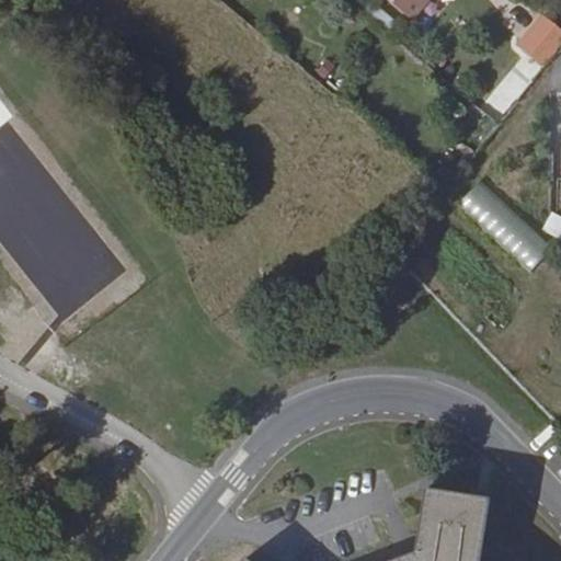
[(388,0),(411,20),(427,0),(388,0)]
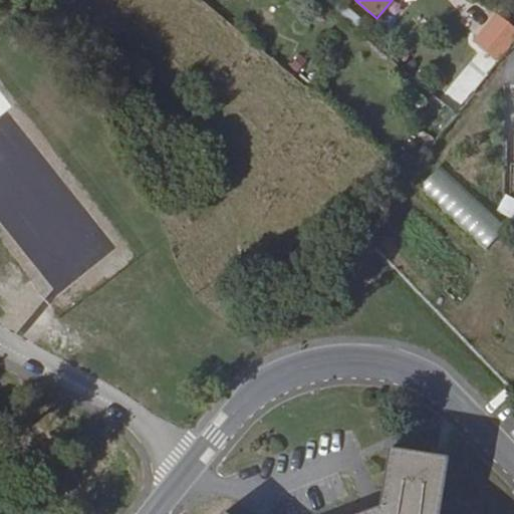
[(513,44),(513,29),(495,13),(472,40),(499,63),(513,44)]
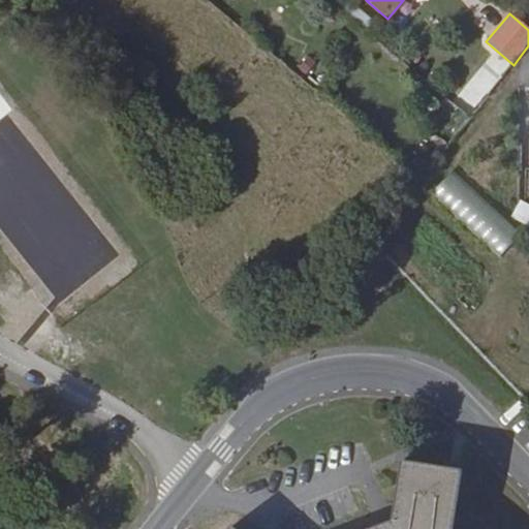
[(488,61),(452,100),(468,116),(503,75),(488,61)]
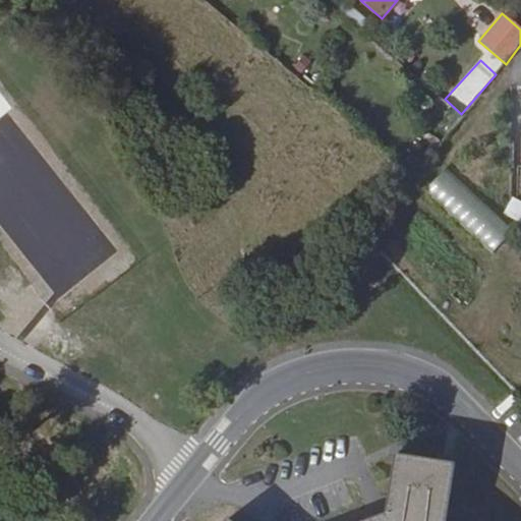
[(490,252),(511,231),(446,168),(425,189),(490,252)]
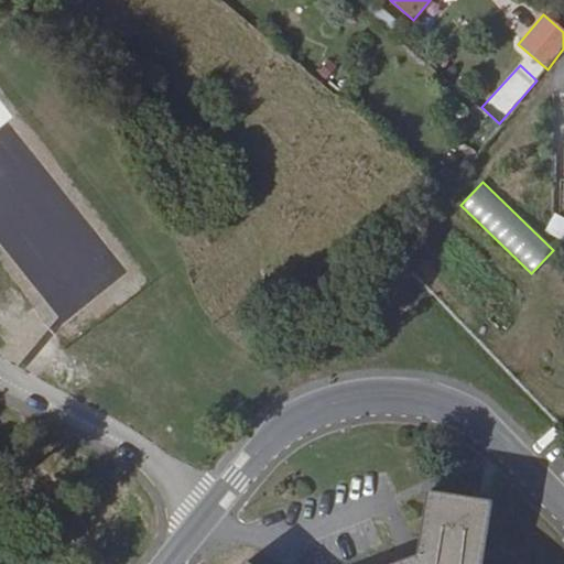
[(545,235),(563,240),(563,218),(553,215),(545,235)]
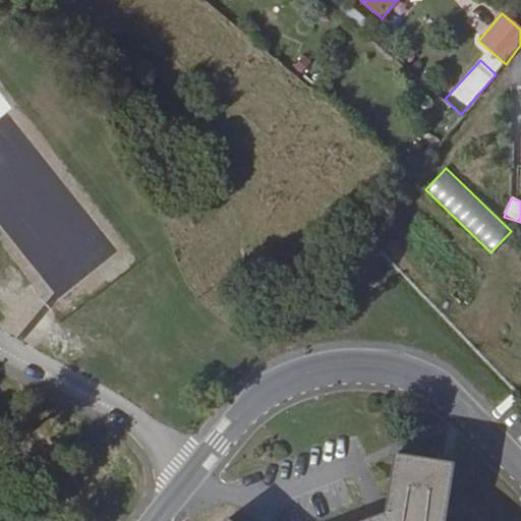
[(446,520),(457,463),(396,454),(386,512),(363,520),(233,520),(229,517),(225,520),(446,520)]
